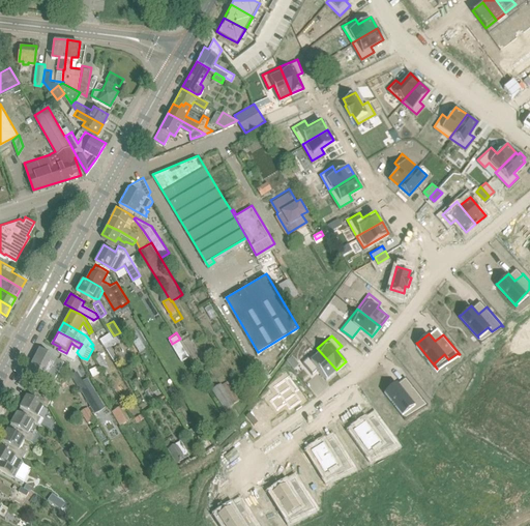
[(102,344),(112,359),(117,356),(110,344),(117,340),(115,337),(114,337),(102,344)]
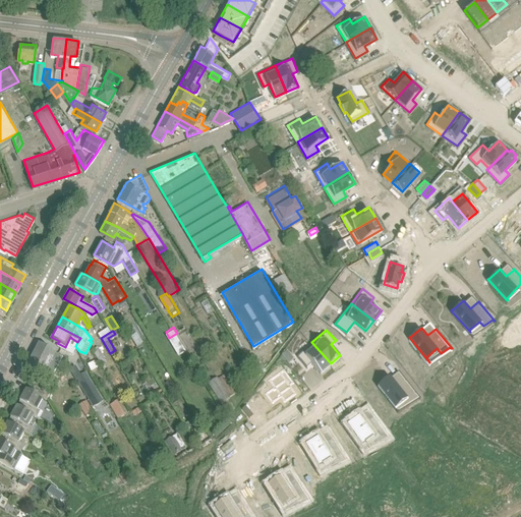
[(135,331),(130,335),(136,345),(142,341),(135,331)]
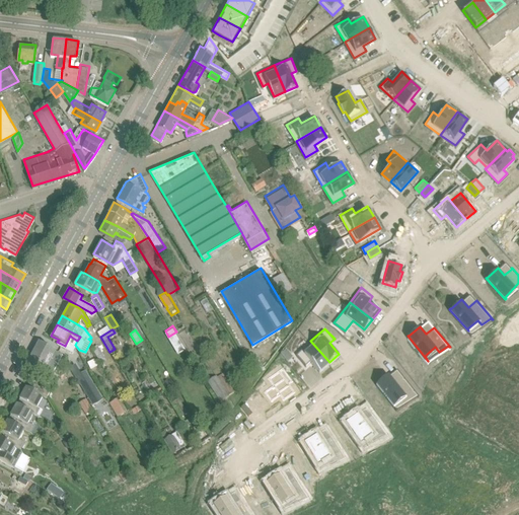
[(63,352),(49,344),(40,339),(27,361),(51,373),(63,352)]
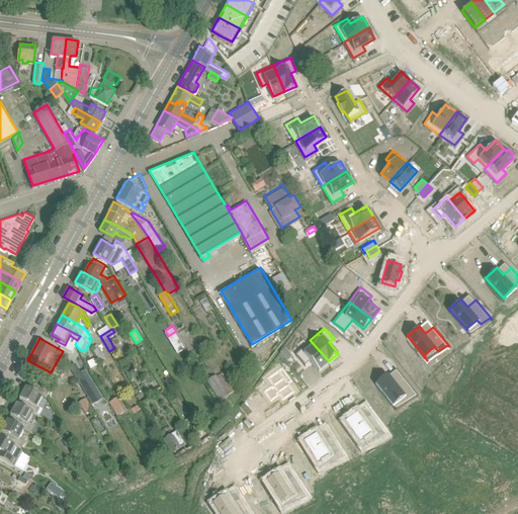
[(310,340),(295,352),(305,363),(310,359),(319,369),(329,361),(310,340)]
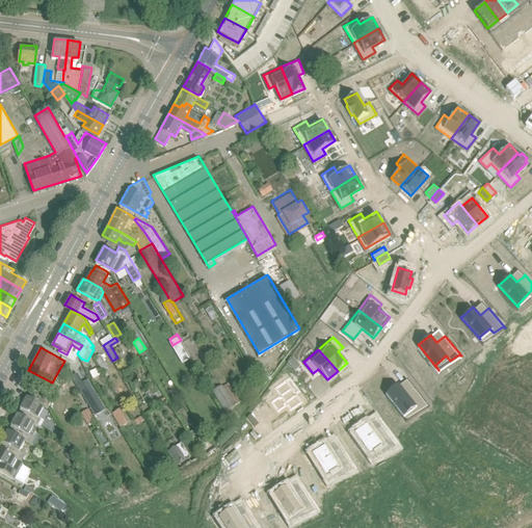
[(94,354),(103,369),(108,366),(99,350),(94,354)]
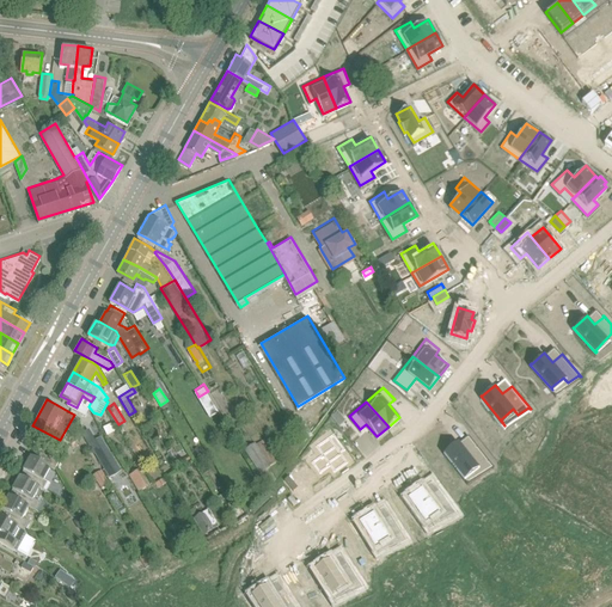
[(340,422),(346,417),(338,409),(332,414),(340,422)]
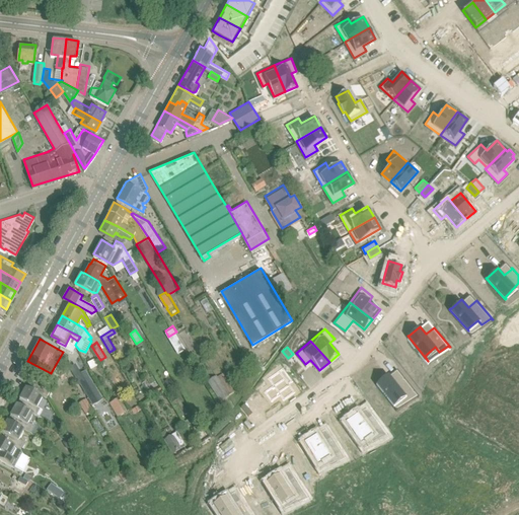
[(71,365),(70,366),(88,395),(95,391),(83,370),(80,371),(75,363),(72,364),(71,365)]
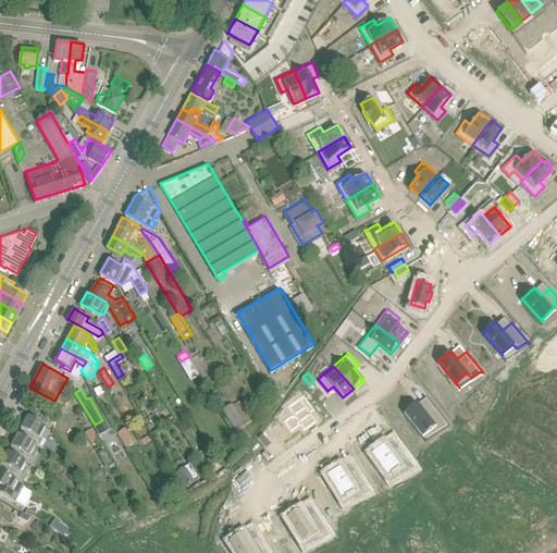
[(300,397),(288,405),(293,410),(291,413),(298,422),(299,420),(304,426),(316,418),(306,405),(311,402),(305,391),(298,395),(300,397)]
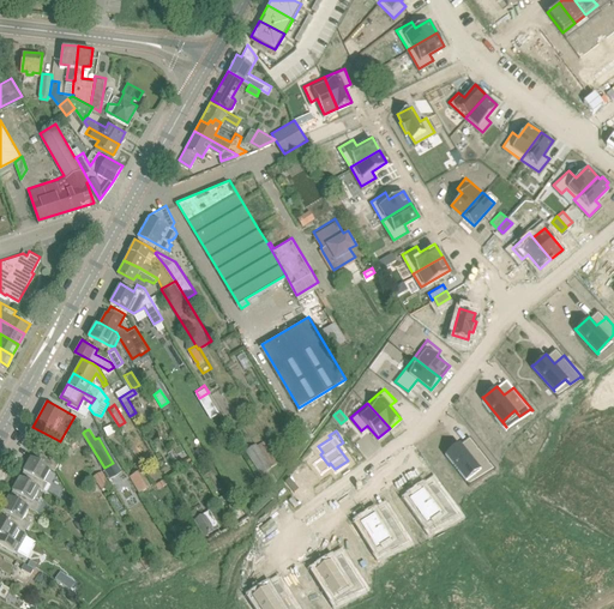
[(263,438),(257,442),(271,465),(277,460),(263,438)]
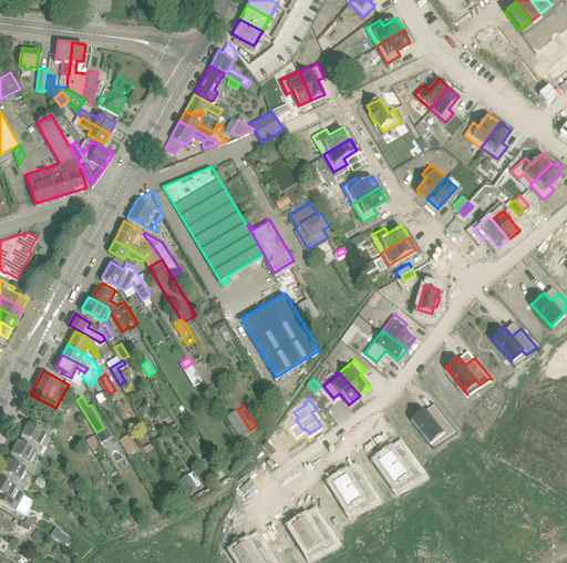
[(226,413),(240,437),(250,430),(237,409),(236,408),(226,413)]
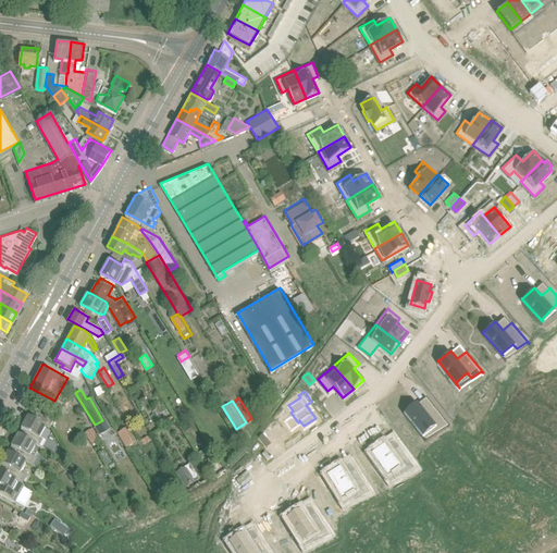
[(405,410),(404,412),(422,435),(423,434),(422,433),(434,424),(438,429),(448,422),(448,425),(449,424),(433,402),(432,403),(423,409),(418,402),(405,412),(405,410)]
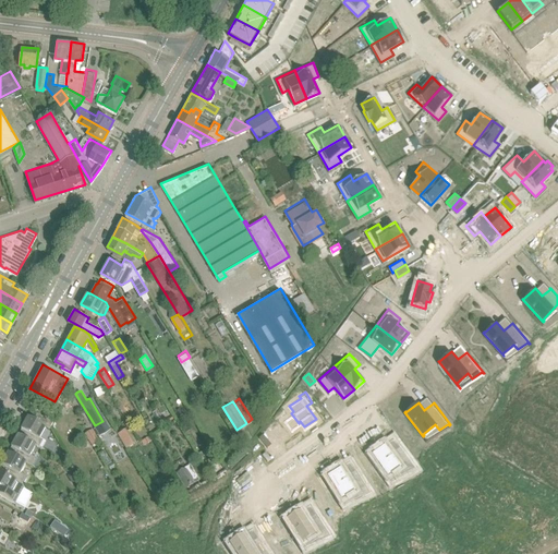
[(21,425),(27,429),(24,434),(24,435),(36,442),(45,447),(45,446),(39,443),(43,436),(39,435),(46,424),(49,426),(53,419),(37,410),(34,417),(28,413),(21,425)]
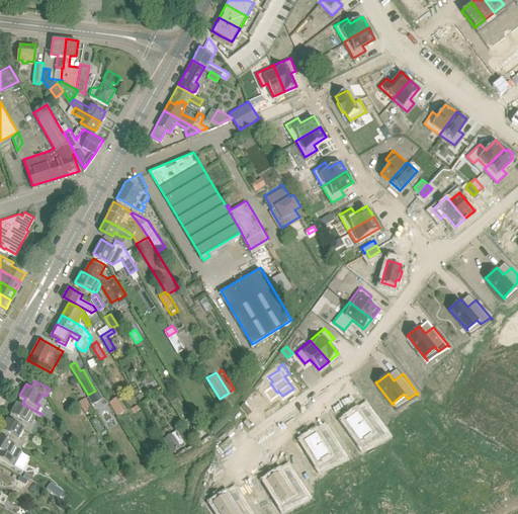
[(117,395),(109,400),(117,413),(125,409),(117,395)]
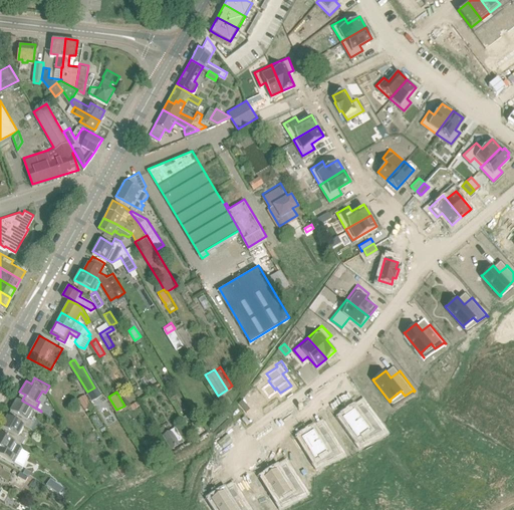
[(171,396),(175,403),(181,399),(177,392),(171,396)]
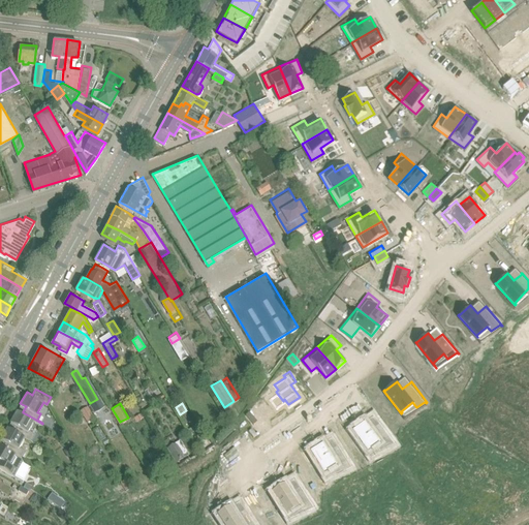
[(92,413),(87,404),(81,408),(86,418),(92,413)]
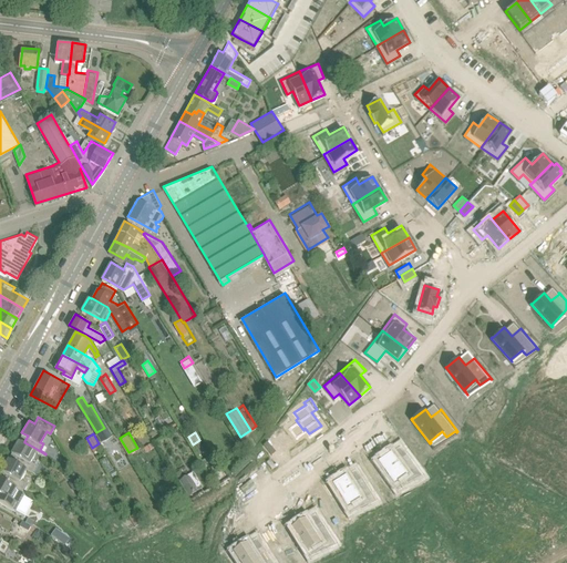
[(30,460),(37,449),(24,442),(24,441),(19,438),(11,451),(20,456),(17,461),(27,467),(27,468),(35,472),(35,471),(32,470),(37,463),(30,460)]
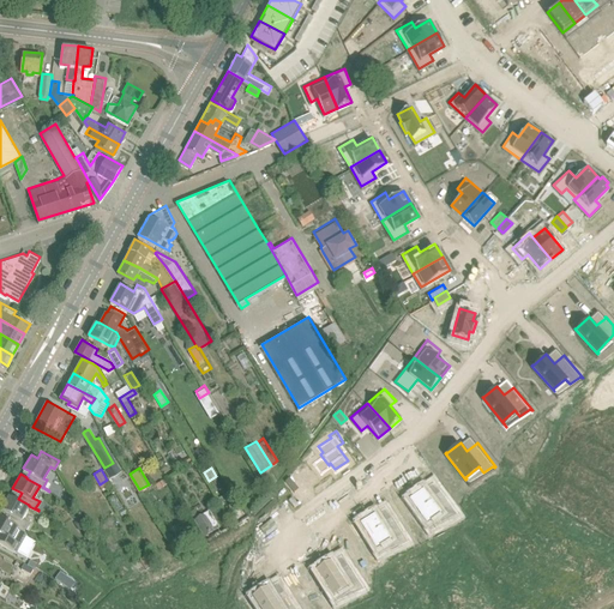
[(409,496),(408,496),(429,528),(431,528),(427,522),(450,505),(456,513),(457,512),(440,488),(429,496),(423,487),(409,498),(409,496)]
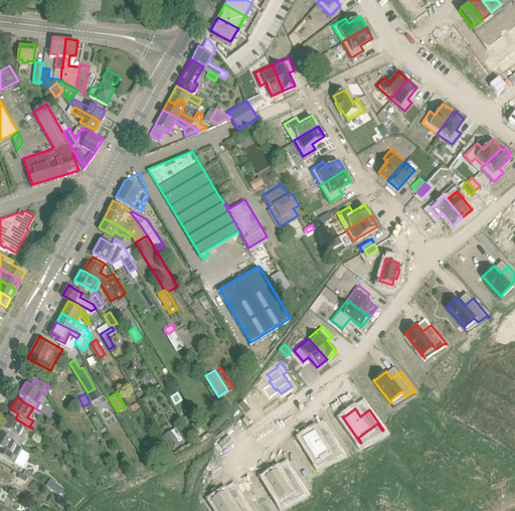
[(92,416),(98,426),(103,422),(97,412),(92,416)]
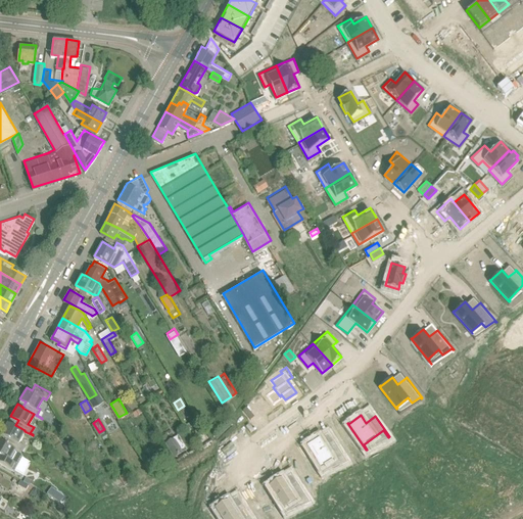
[(25,443),(18,440),(25,431),(25,430),(15,425),(8,421),(1,432),(9,436),(6,441),(15,446),(15,447),(24,452),(20,450),(25,443)]
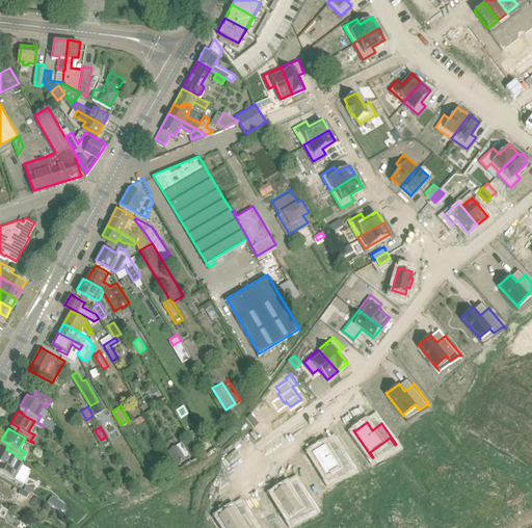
[(185,460),(177,444),(168,448),(177,465),(185,460)]
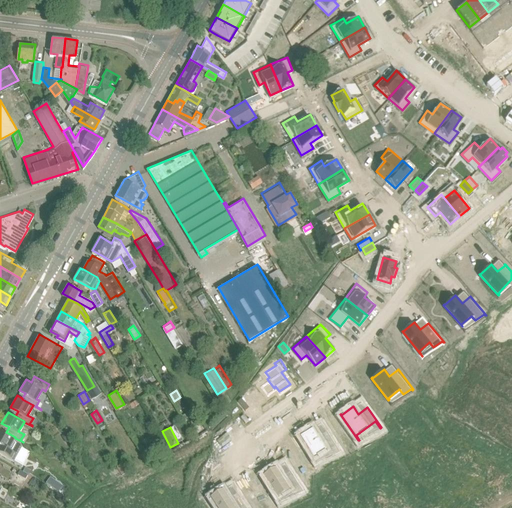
[(300,434),(299,434),(314,458),(314,457),(313,456),(334,443),(336,447),(337,446),(326,429),(317,434),(313,427),(300,435),(300,434)]
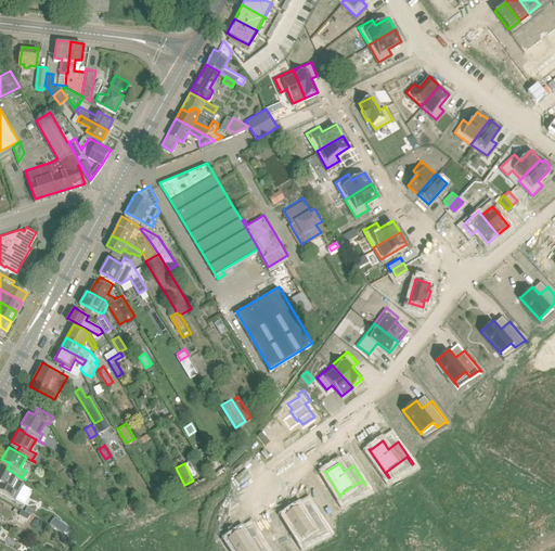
[(0,464),(0,488),(15,497),(25,479),(16,475),(16,474),(7,469),(0,464)]
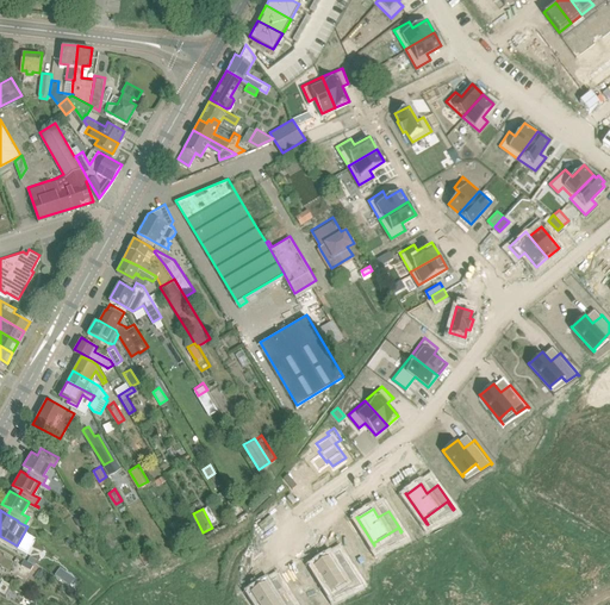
[(73,516),(78,523),(85,519),(80,511),(73,516)]
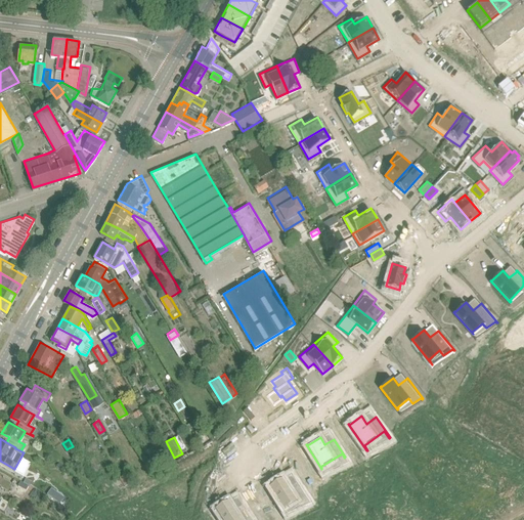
[(120,475),(124,482),(134,476),(130,468),(120,475)]
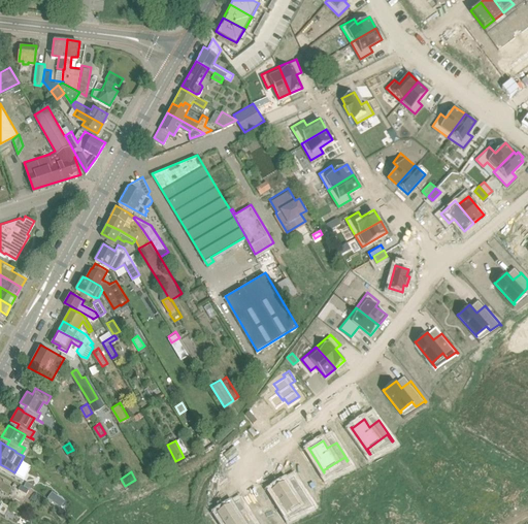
[(0,487),(7,491),(11,484),(3,479),(0,477),(0,487)]
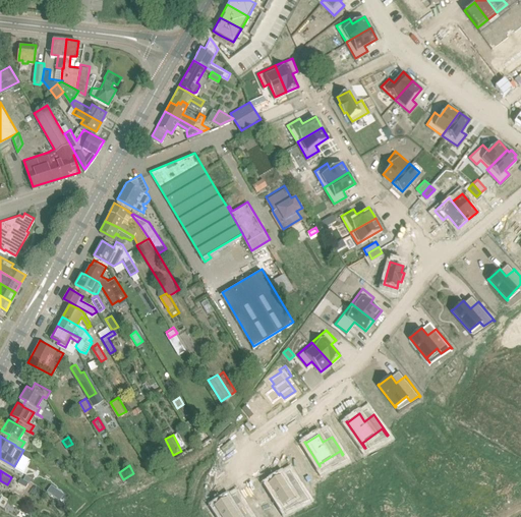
[(268,481),(268,482),(282,506),(283,506),(282,504),(303,492),(305,495),(306,495),(295,477),(286,482),(281,475),(269,483),(268,481)]
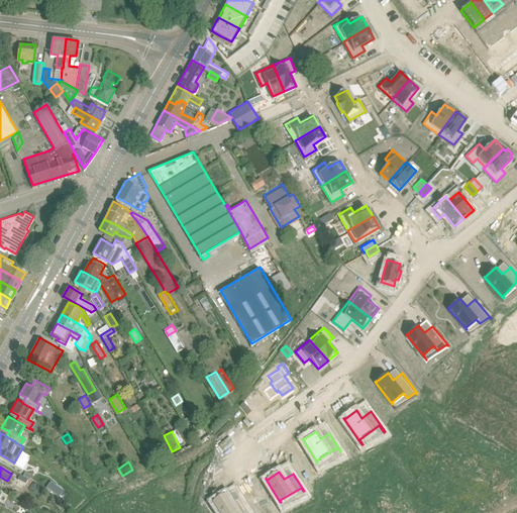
[(20,473),(18,477),(25,481),(27,476),(20,473)]
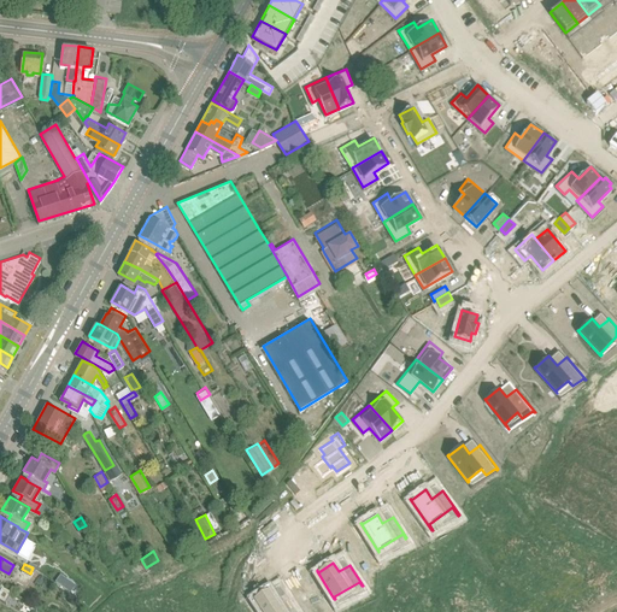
[(56,578),(70,589),(75,582),(60,571),(56,578)]
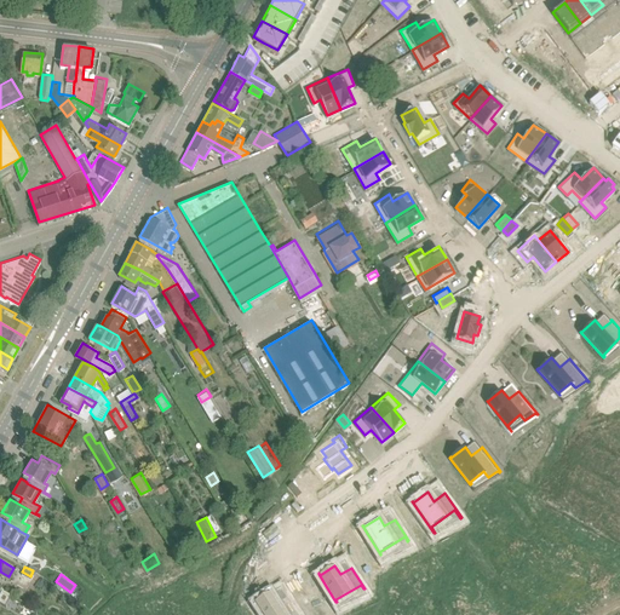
[(0,599),(5,603),(11,592),(0,585),(0,599)]
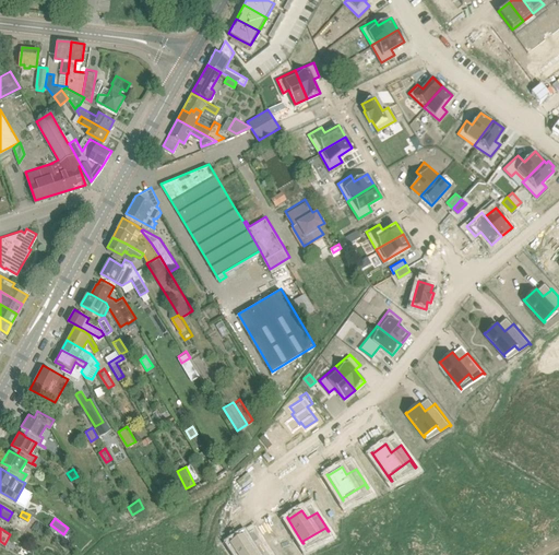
[(229,541),(229,542),(237,554),(261,554),(268,551),(270,554),(271,554),(259,536),(249,542),(245,534),(230,542),(229,541)]
